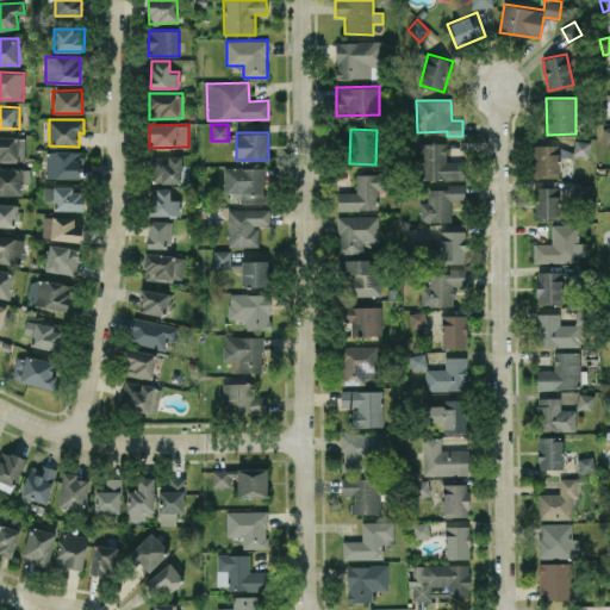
[(0,160),(24,160),(25,136),(0,136),(0,160)]
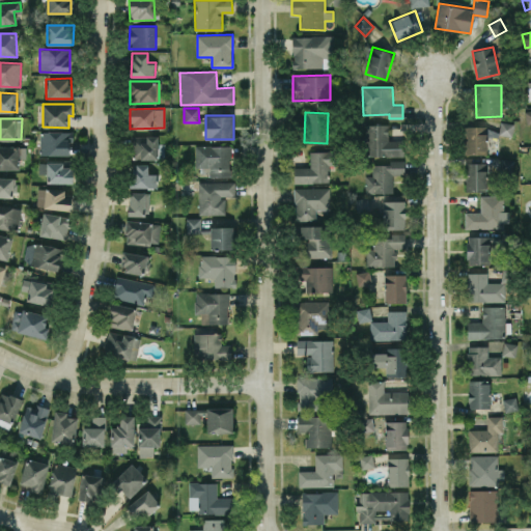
[(513,123),(501,121),(499,134),(511,136),(513,123)]
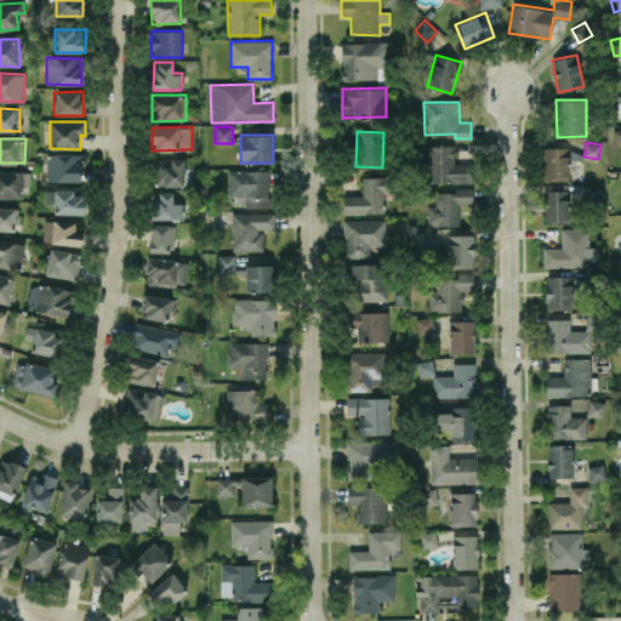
[(454,146),(426,144),(426,181),(473,182),(473,164),(454,163),(454,146)]
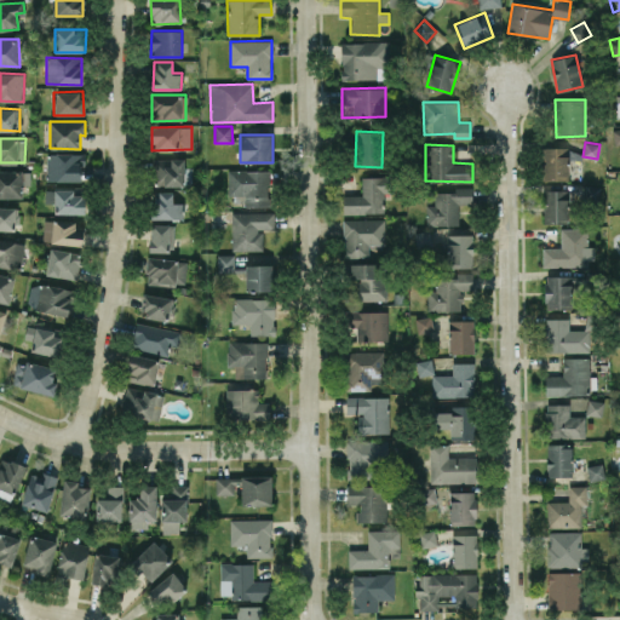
[(568,179),(568,148),(544,147),(543,179),(568,179)]
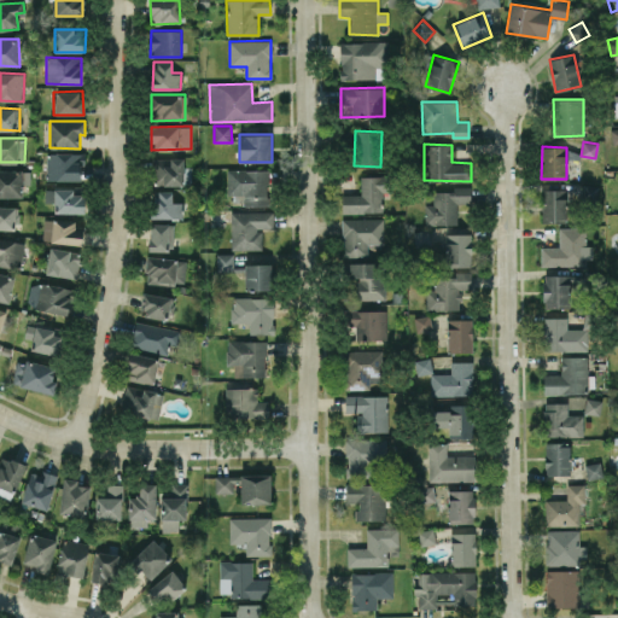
[(85,153),(47,152),(47,180),(81,180),(81,163),(85,163),(85,153)]
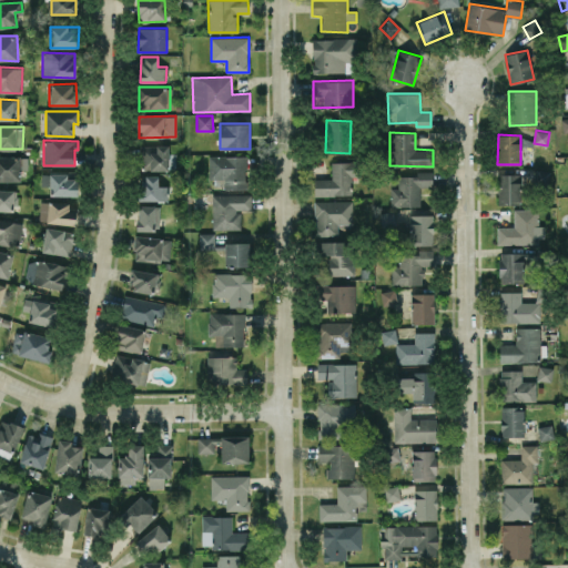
[(169,145),(141,145),(141,170),(169,170),(169,145)]
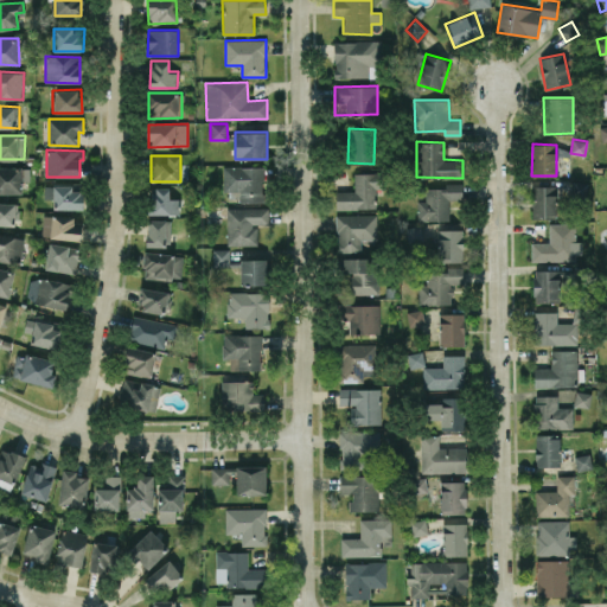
[(0,193),(21,193),(21,166),(0,166),(0,193)]
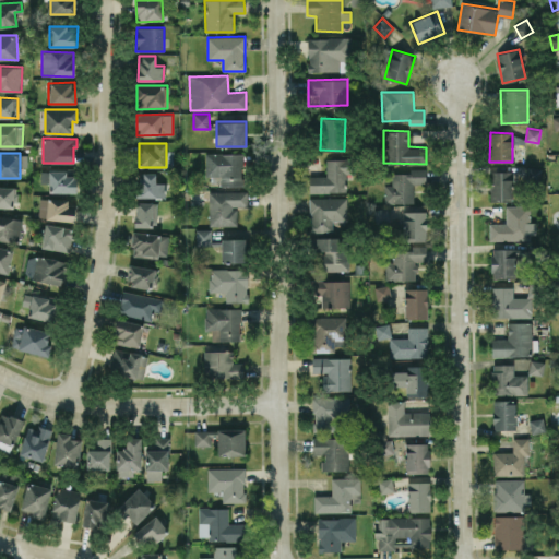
[(244,153),(205,153),(205,176),(212,176),(211,185),(242,185),(244,153)]
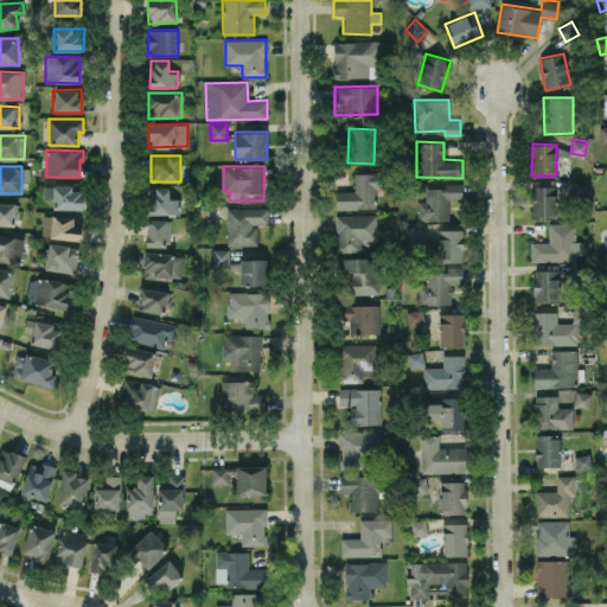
[(353,173),(355,191),(336,191),(336,209),(376,208),(376,189),(385,189),(385,172),(353,173)]
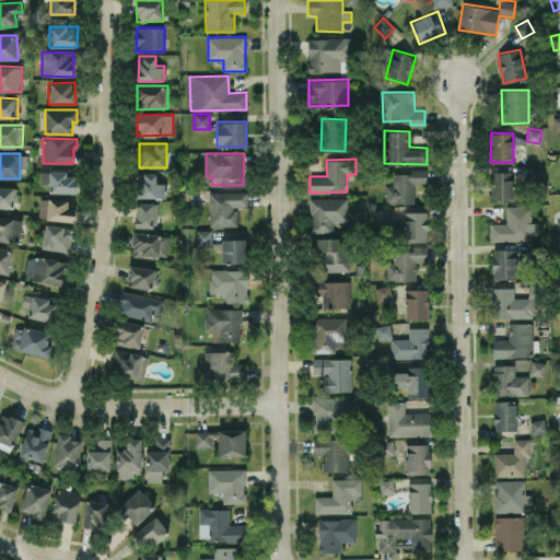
[(541,167),(528,166),(527,179),(540,181),(541,167)]
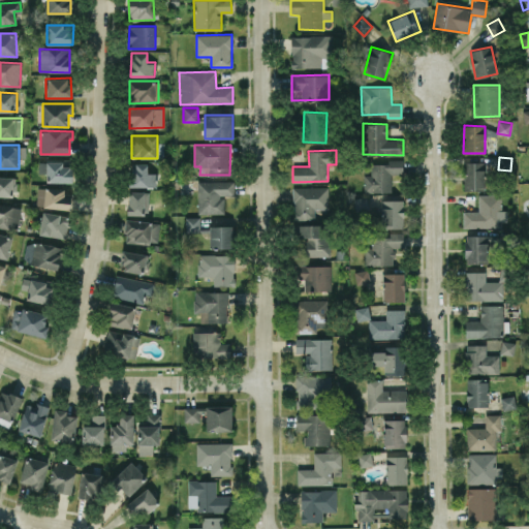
[(391,174),(403,174),(403,159),(389,159),(389,163),(371,164),(371,175),(363,175),(364,192),(391,191),(391,174)]
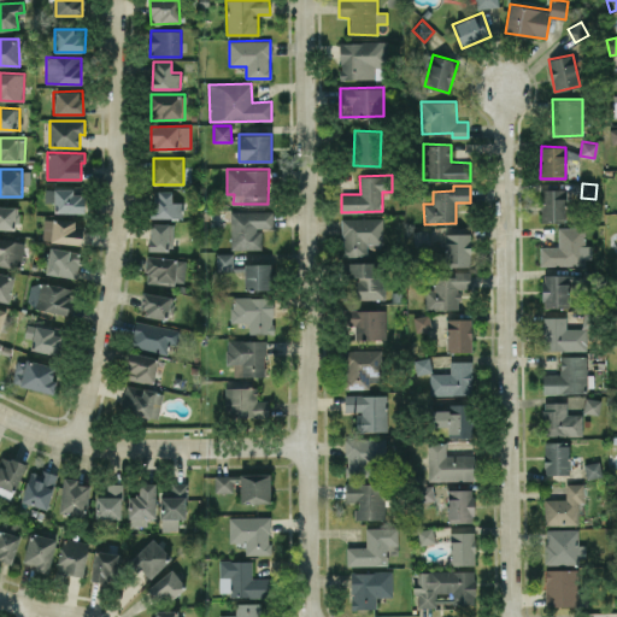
[(84,212),(84,194),(72,194),(74,188),(45,188),(43,201),(54,203),(54,212),(84,212)]
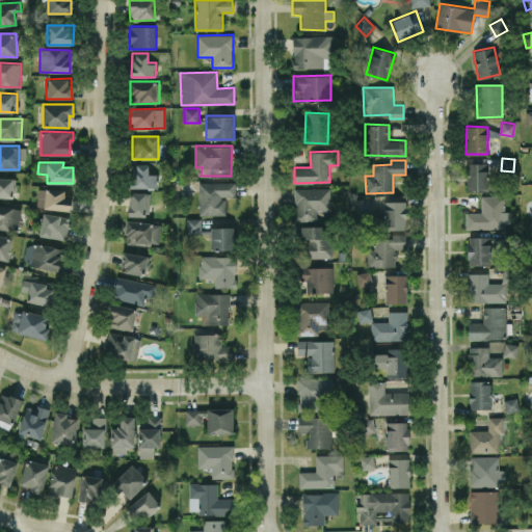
[(487,190),(487,163),(467,163),(466,189),(487,190)]
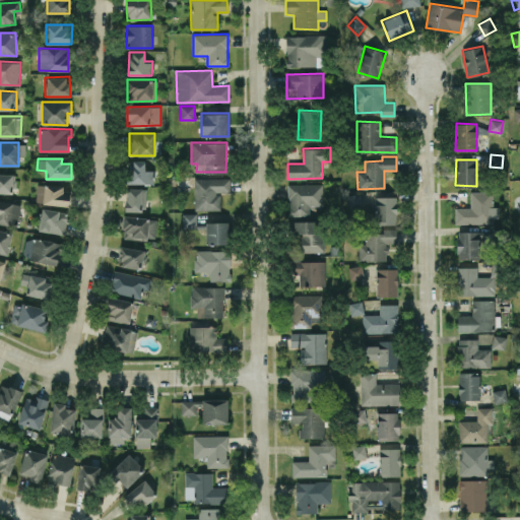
[(154,183),(153,170),(145,170),(145,160),(127,160),(128,184),(154,183)]
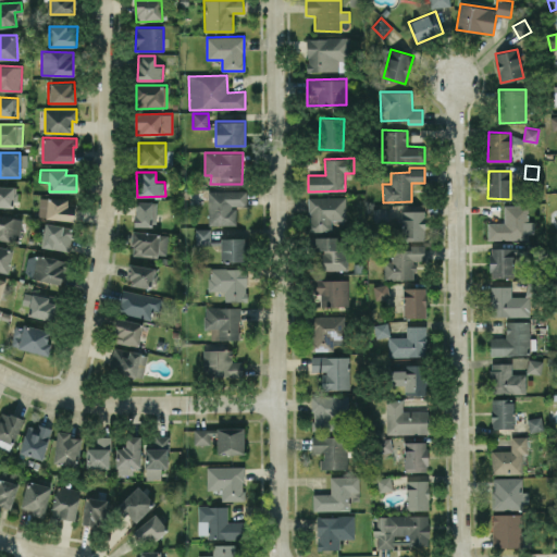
[(16,186),(0,185),(0,206),(15,207),(16,186)]
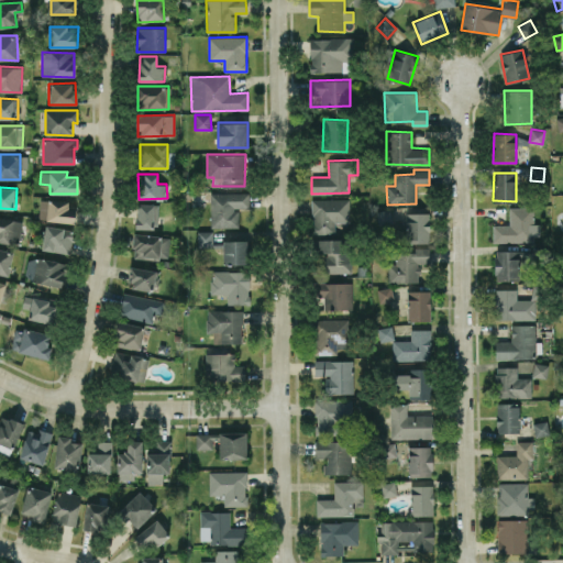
[(210,227),(239,227),(239,209),(250,208),(249,192),(210,194),(210,227)]
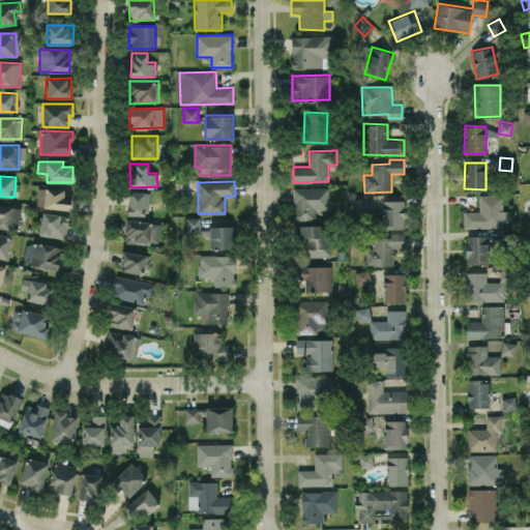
[(329,187),(294,186),(293,219),(315,219),(316,209),(328,209),(329,187)]
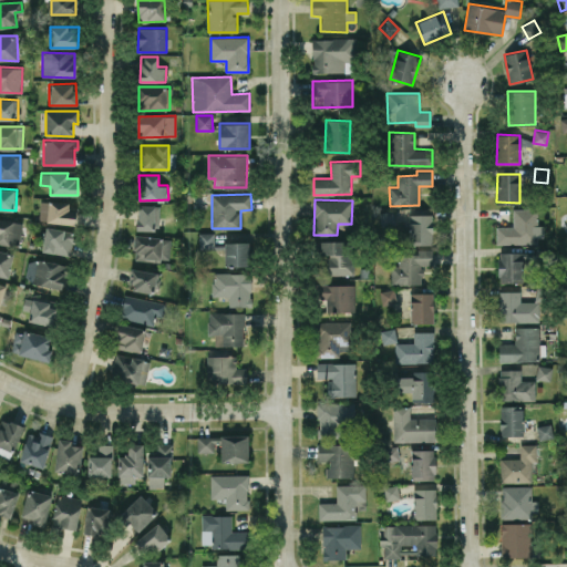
[(69,202),(40,200),(39,222),(75,224),(76,210),(69,210),(69,202)]
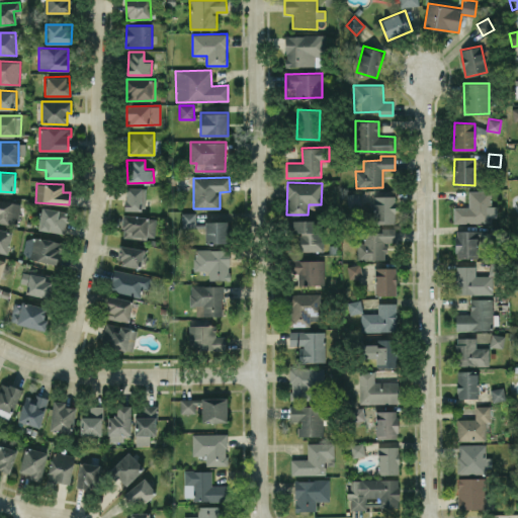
[(124,209),(146,209),(146,187),(125,187),(124,209)]
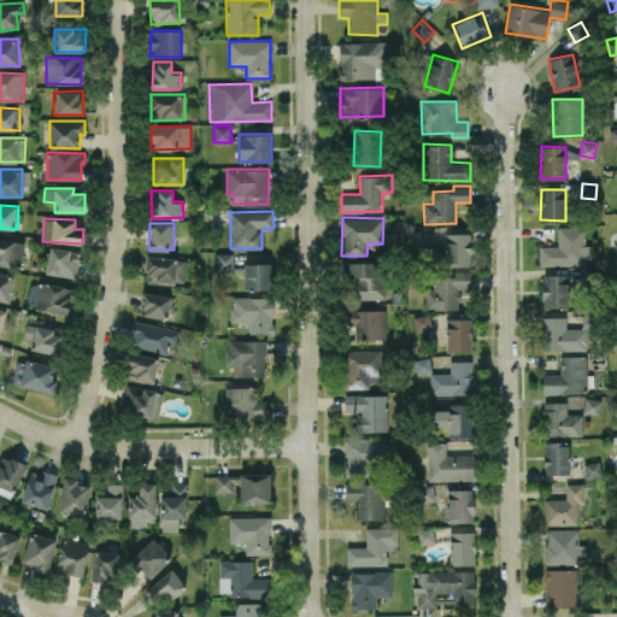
[(540,265),(581,264),(581,258),(592,258),(592,245),(585,245),(585,227),(558,227),(558,246),(540,246),(540,265)]
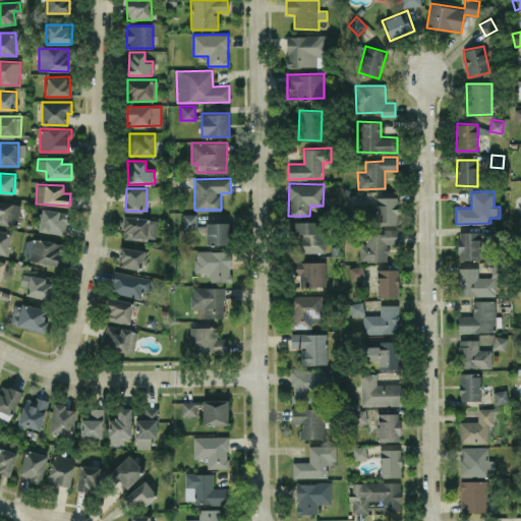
[(398,224),(397,196),(375,196),(377,224),(398,224)]
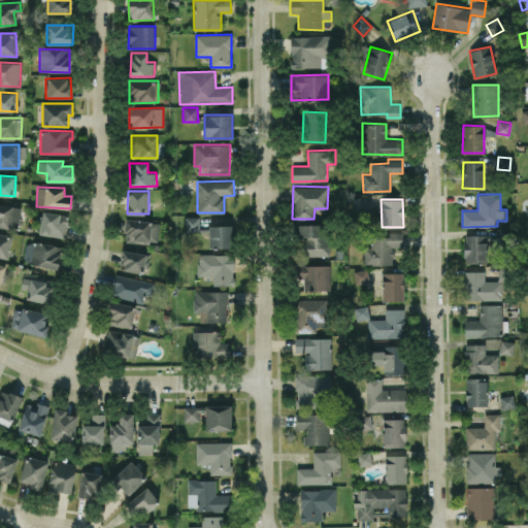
[(0,227),(19,228),(20,205),(0,204),(0,227)]
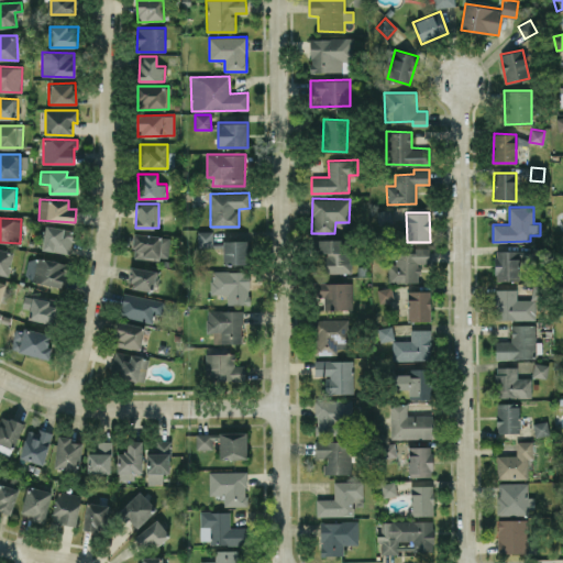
[(42,249),(69,254),(74,230),(46,225),(42,249)]
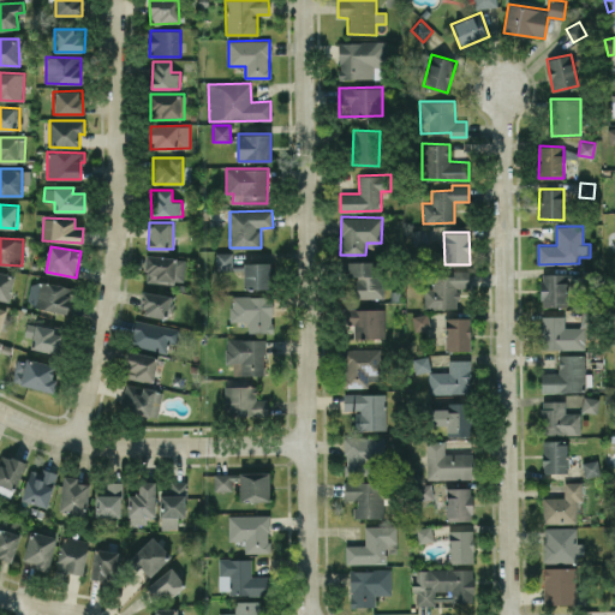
[(216,269),(232,269),(232,251),(215,252),(216,269)]
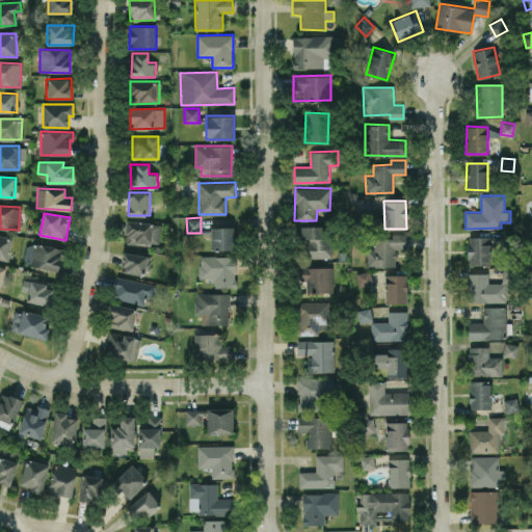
[(159,245),(160,222),(127,221),(126,243),(159,245)]
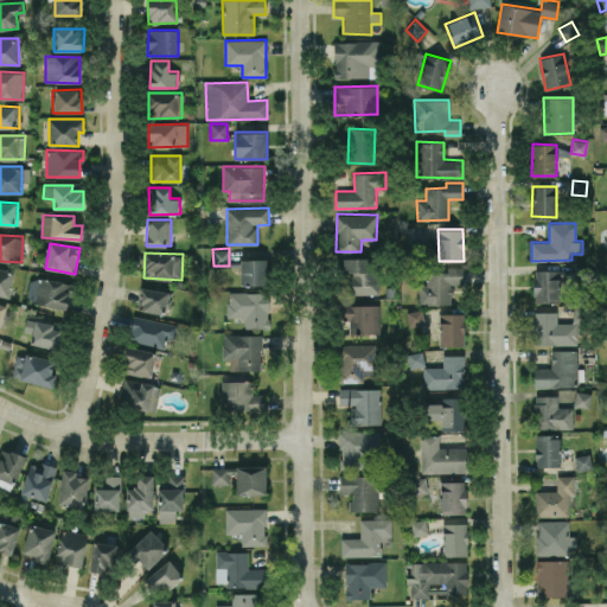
[(378,259),(338,257),(338,272),(350,272),(350,294),(377,294),(378,259)]
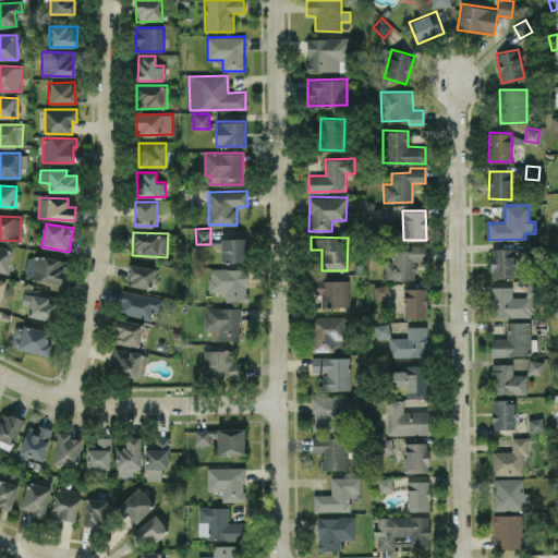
[(244,238),(221,239),(221,262),(245,262),(244,238)]
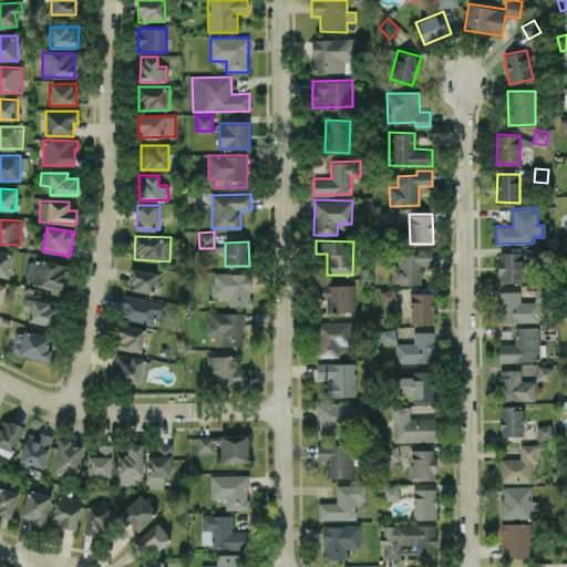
[(0,276),(9,278),(14,253),(0,249),(0,276)]
